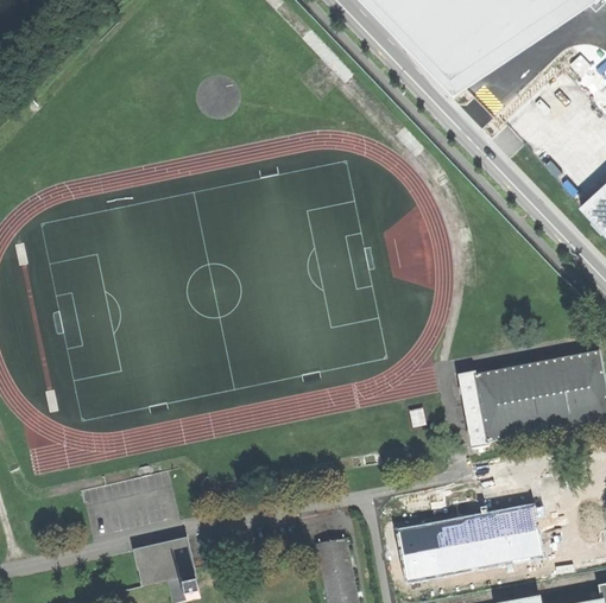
[(371,0),(461,94),(600,0),(371,0)]
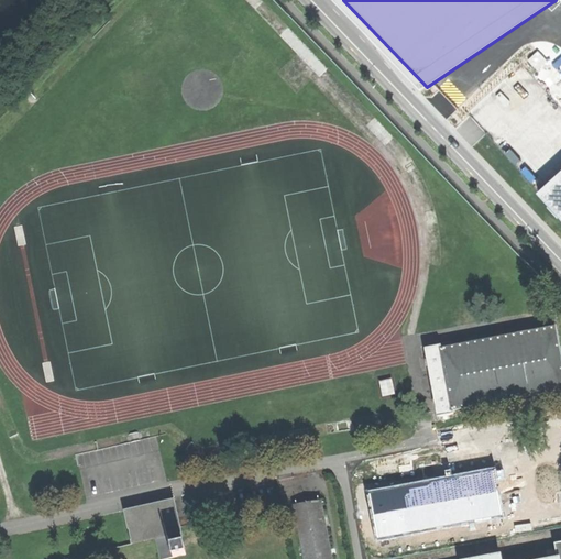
[(560,218),(560,163),(534,189),(560,218)]
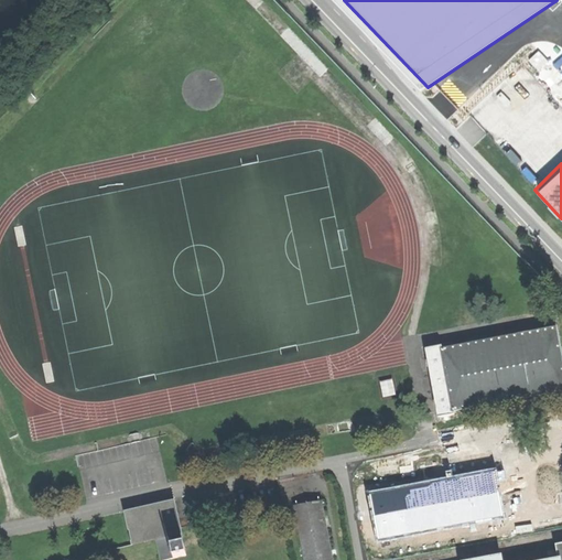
[(561,385),(561,369),(553,324),(440,346),(440,343),(423,345),(436,413),(452,411),(451,407),(561,385)]
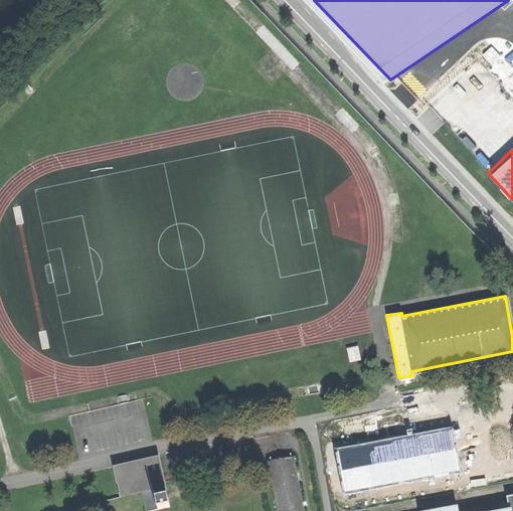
[(450,427),(336,448),(343,489),(458,468),(450,427)]
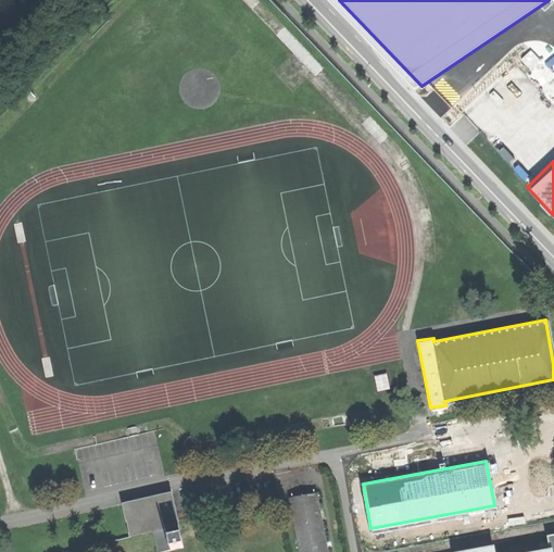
[(170,490),(121,501),(128,532),(152,527),(156,549),(181,542),(170,490)]
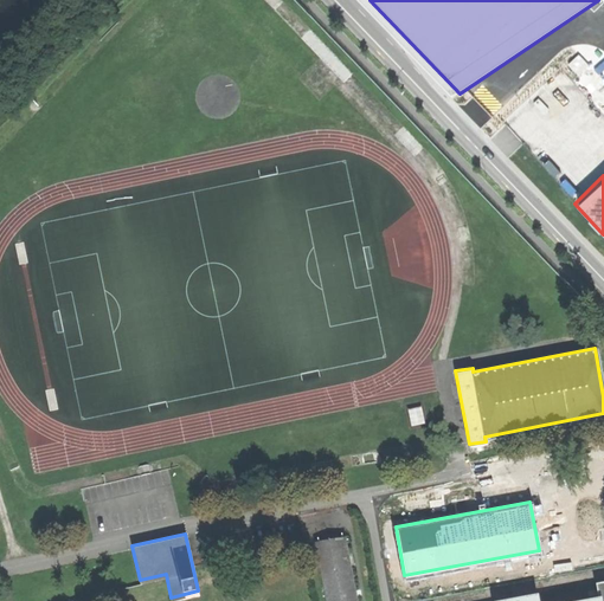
[(354,600),(342,534),(315,540),(326,600),(354,600)]
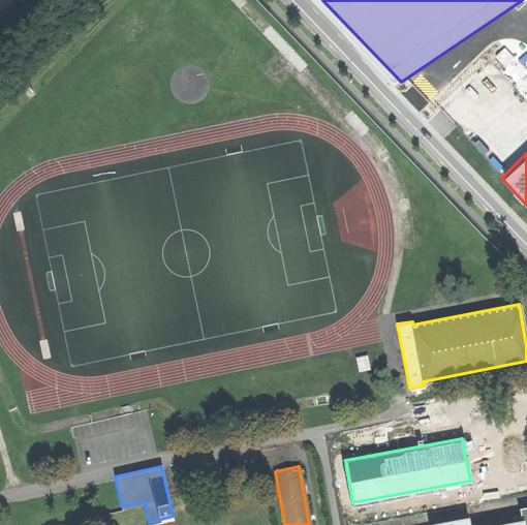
[(526,524),(526,506),(520,508),(522,521),(499,524),(468,524),(467,518),(431,524),(430,524),(526,524)]
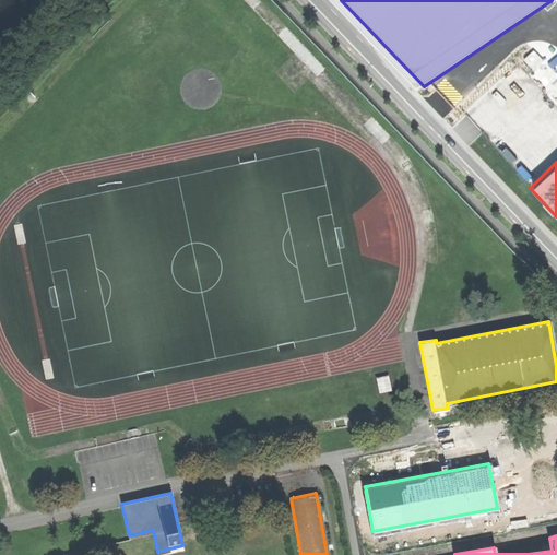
All buildings are outlined.
